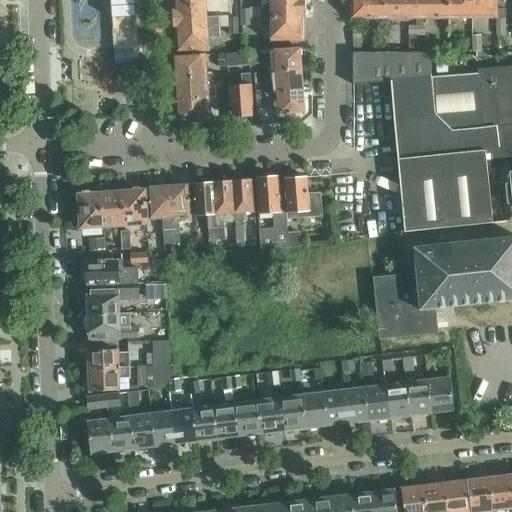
[(259,7),(259,16),(305,16),(305,0),(271,0),(271,7),(259,7)]
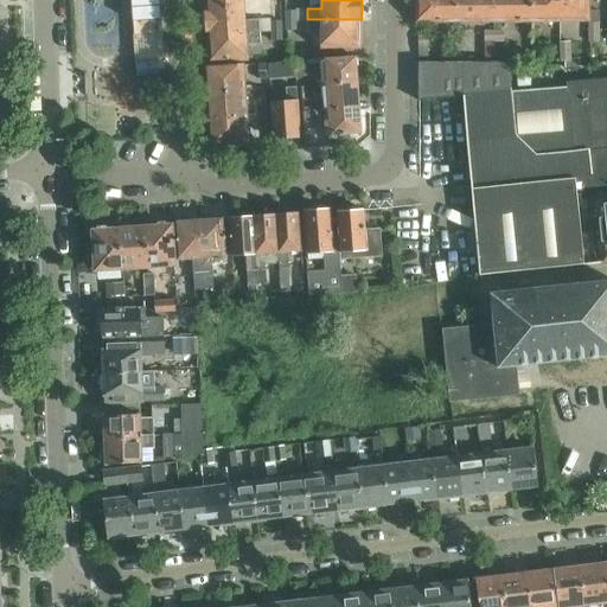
[(454,0),(416,0),(417,21),(455,20),(454,0)]
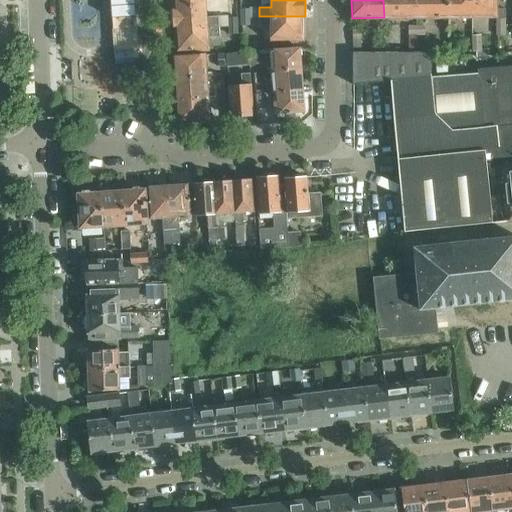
[(415,0),(383,0),(384,17),(416,17),(415,0)]
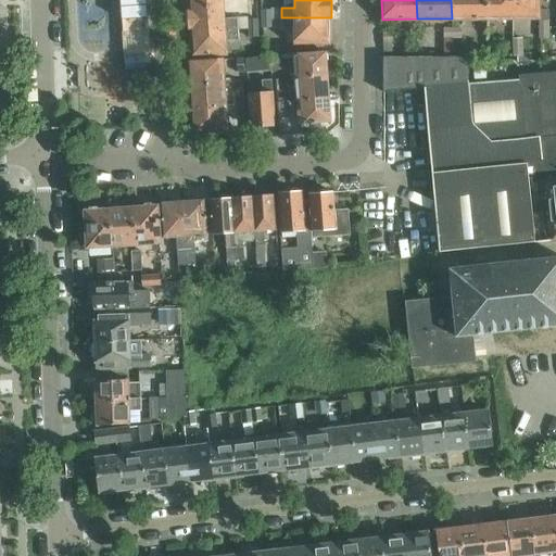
[(487,0),(451,0),(452,19),(487,19),(487,0)]
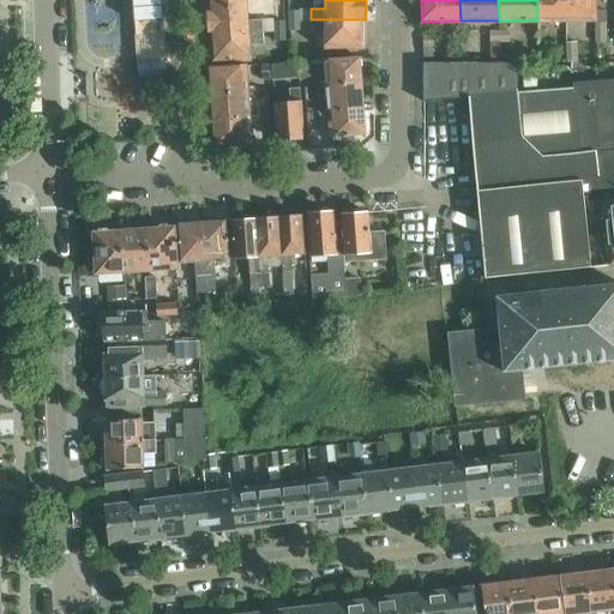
[(537,0),(537,20),(566,20),(565,0),(537,0)]
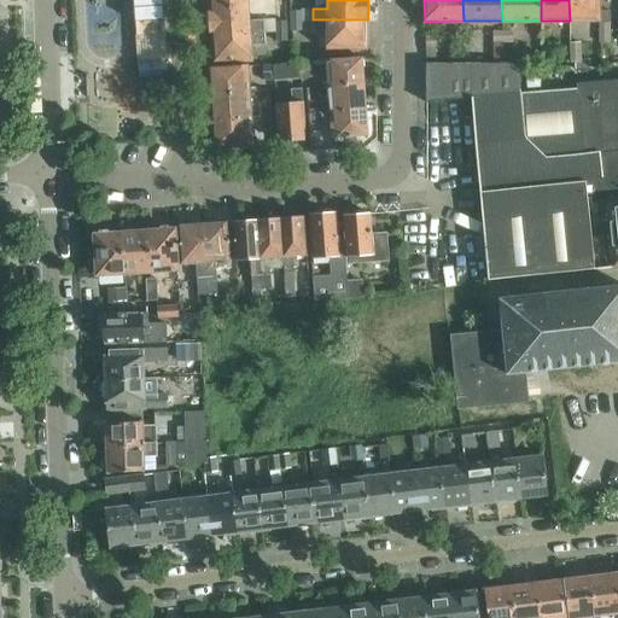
[(598,0),(569,0),(570,21),(599,21),(599,12),(598,0)]
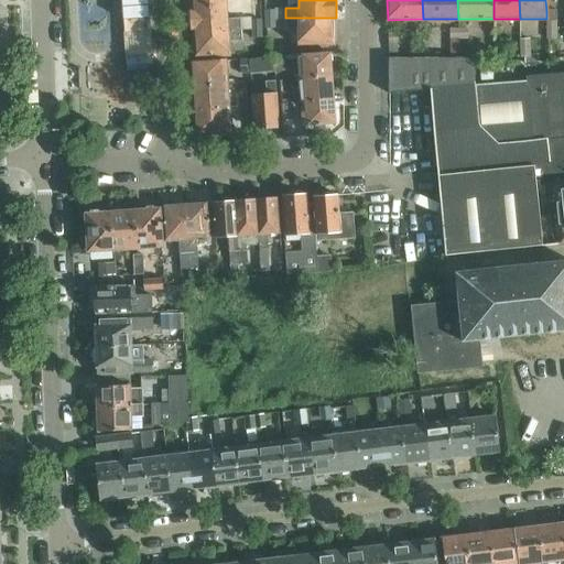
[(191,33),(193,33),(242,30),(241,18),(228,19),(228,6),(192,8),(190,8),(191,33)]
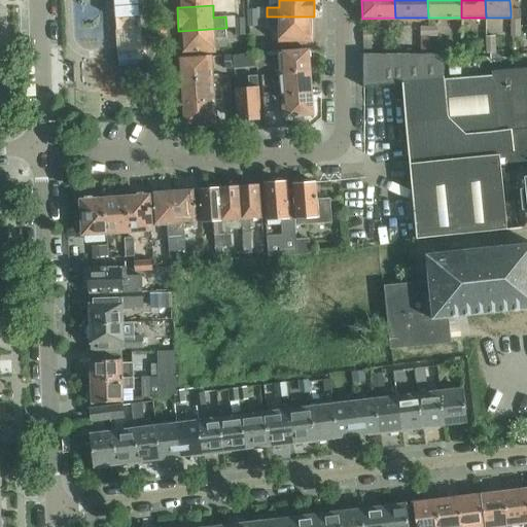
[(246,9),(247,19),(256,19),(256,9),(246,9)]
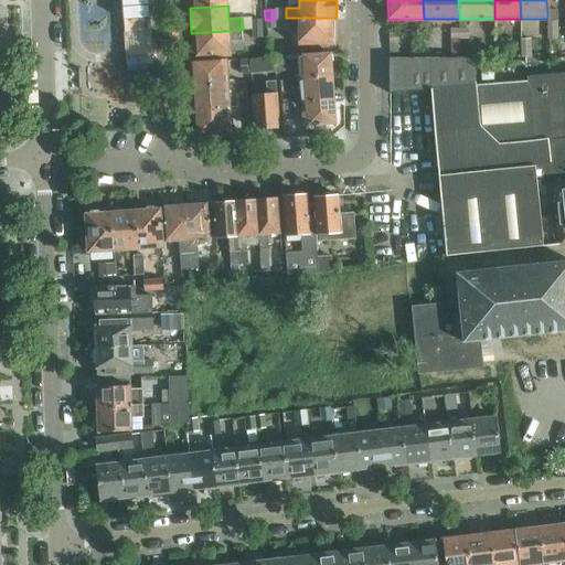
[(558,11),(547,11),(547,19),(547,20),(558,20),(558,11)]
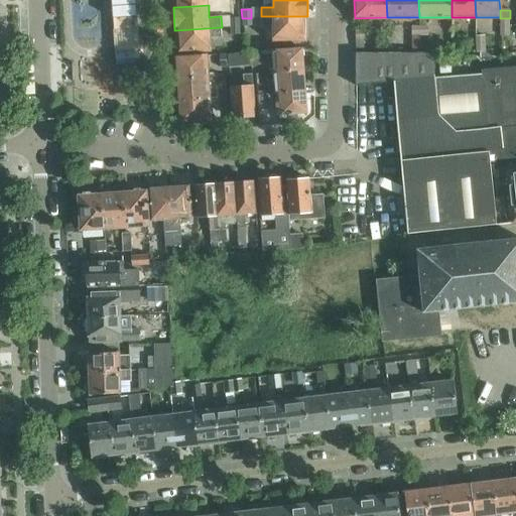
[(307,16),(261,16),(261,27),(273,27),(273,40),(305,40),(305,18),(307,18),(307,16)]
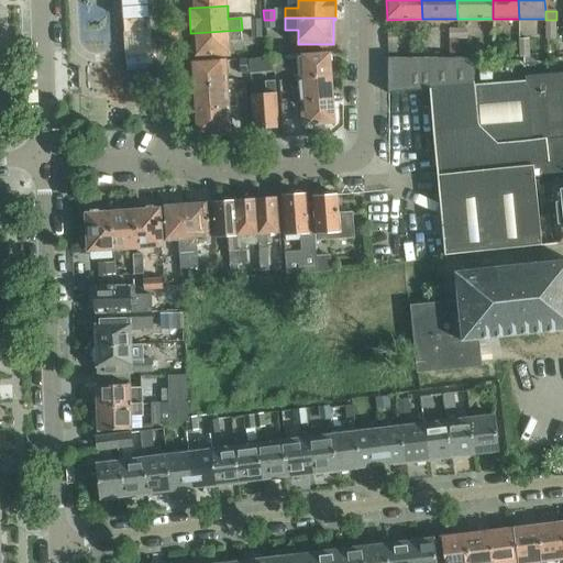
[(251,20),(251,29),(262,29),(261,20),(251,20)]
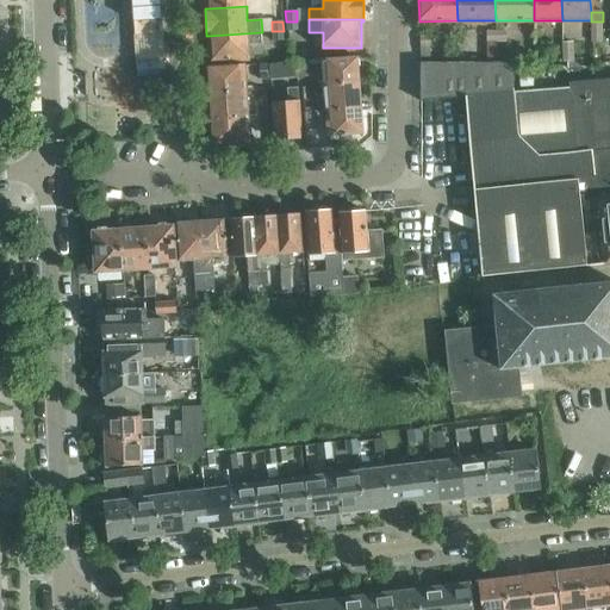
[(591,42),(603,42),(603,22),(591,22),(591,42)]
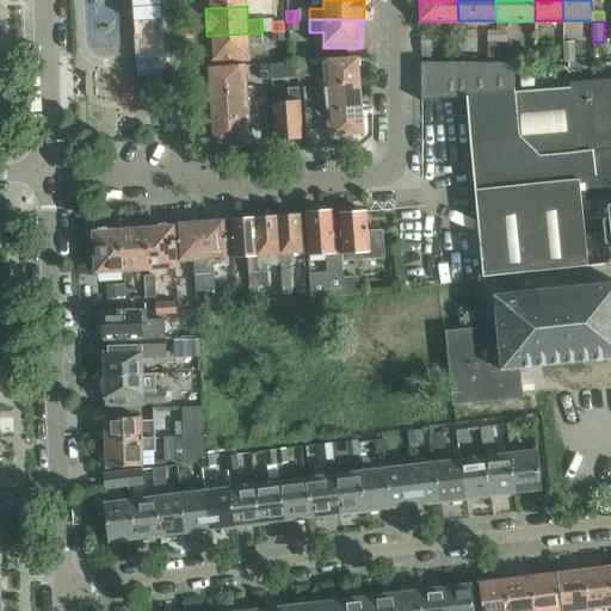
[(284,31),(272,31),(272,41),(284,41),(284,31)]
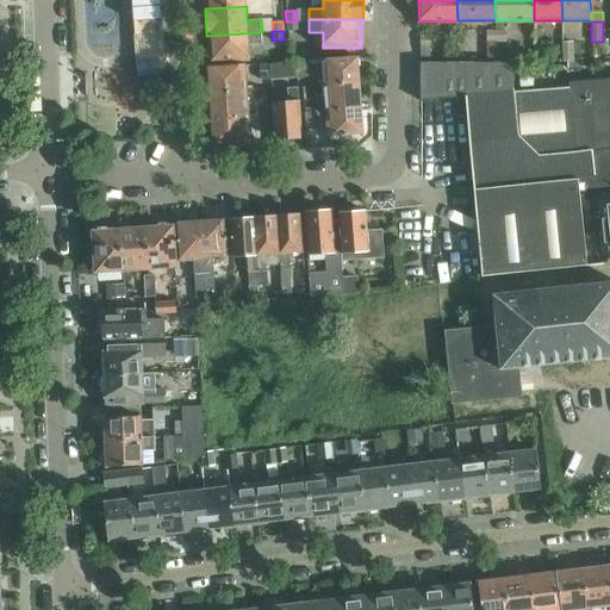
[(496,42),(496,31),(487,31),(487,57),(497,57),(497,42),(496,42)]
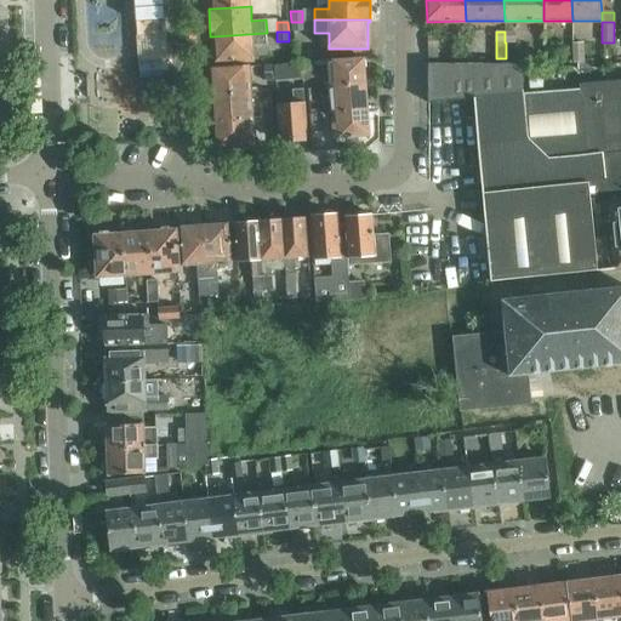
[(516,32),(505,32),(505,43),(506,43),(516,43),(516,32)]
